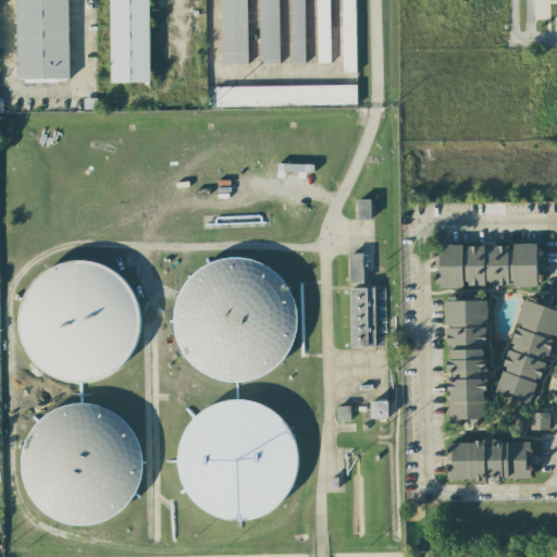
[(15,0),(16,79),(69,79),(67,0),(15,0)]
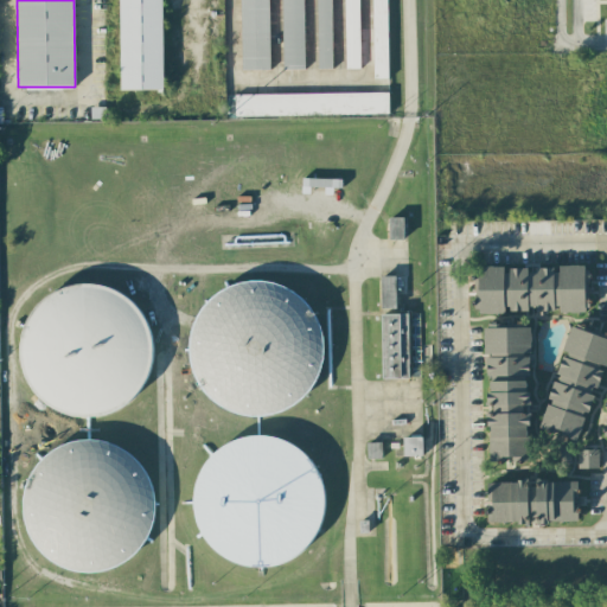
[(164,90),(161,0),(119,0),(121,90),(164,90)]
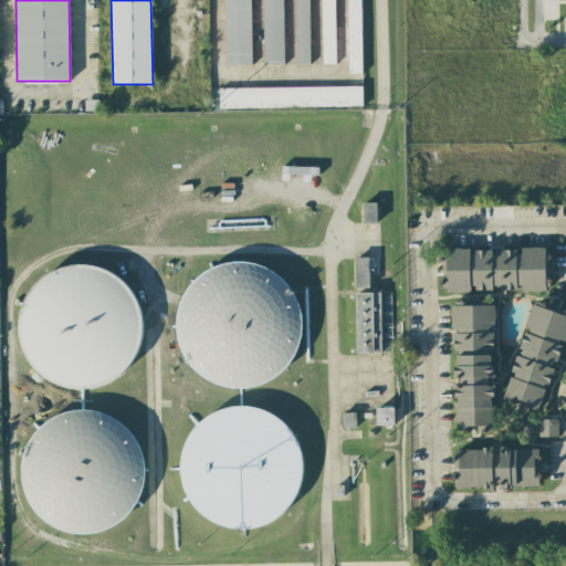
[(250,0),(223,0),(224,65),(251,65),(250,0)]
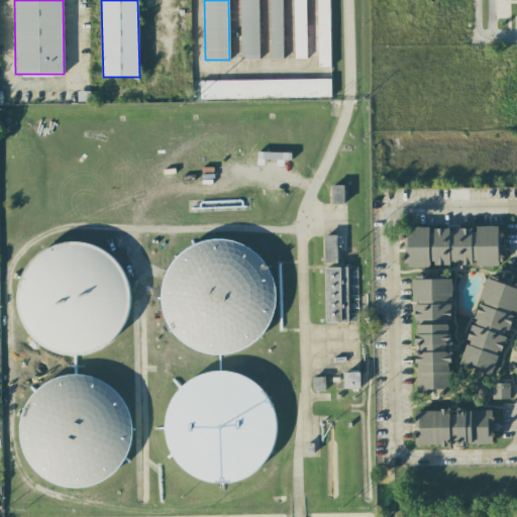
[(257,0),(239,0),(240,59),(259,59),(257,0)]
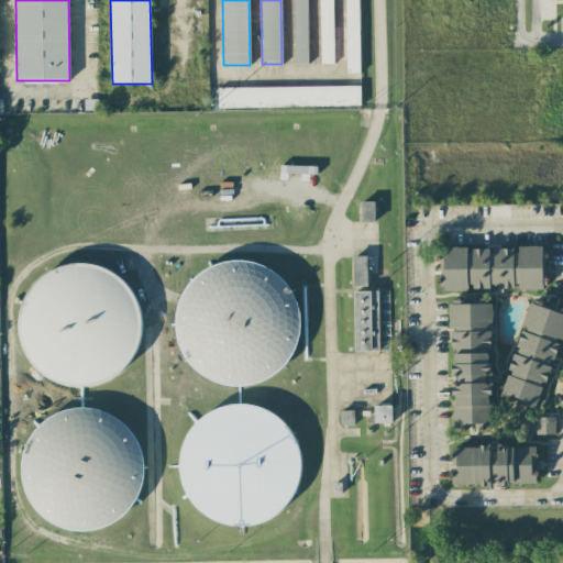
[(307,0),(293,0),(294,64),(308,64),(307,0)]
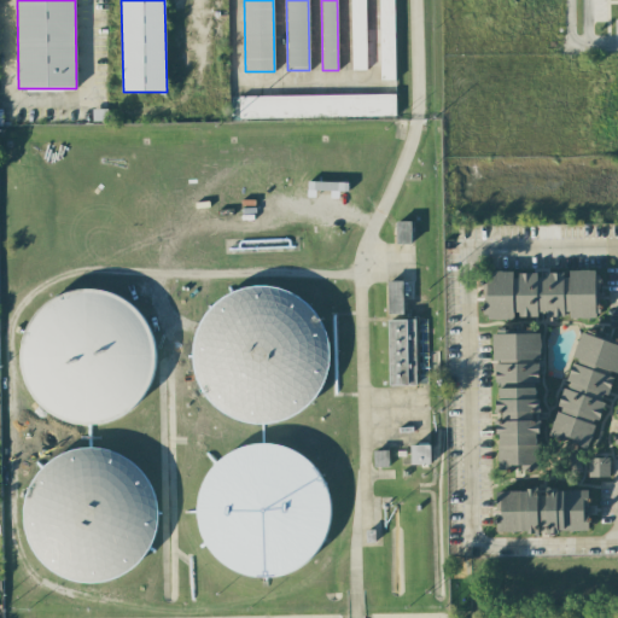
[(350,0),(351,70),(366,70),(365,0),(350,0)]
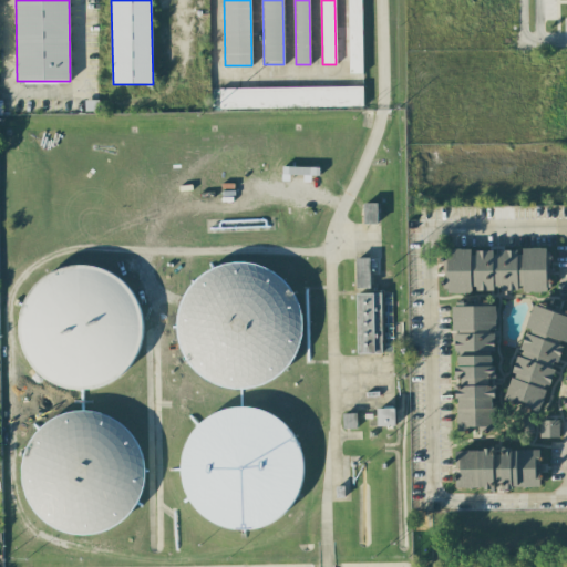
[(347,0),(349,74),(362,73),(361,0),(347,0)]
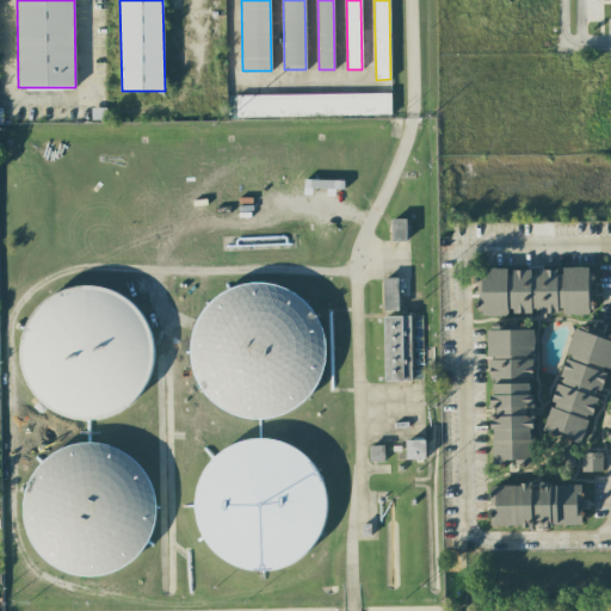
[(390,93),(236,96),(236,117),(390,115),(390,93)]
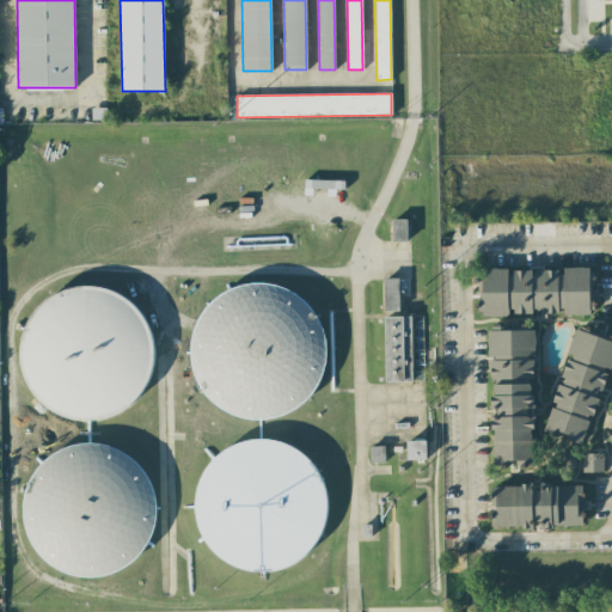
[(343,189),(343,181),(305,179),(305,188),(343,189)]
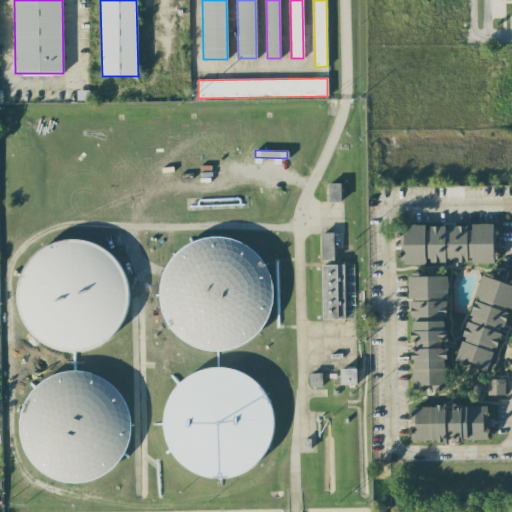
[(341,202),(340,183),(328,183),(328,202),(341,202)]
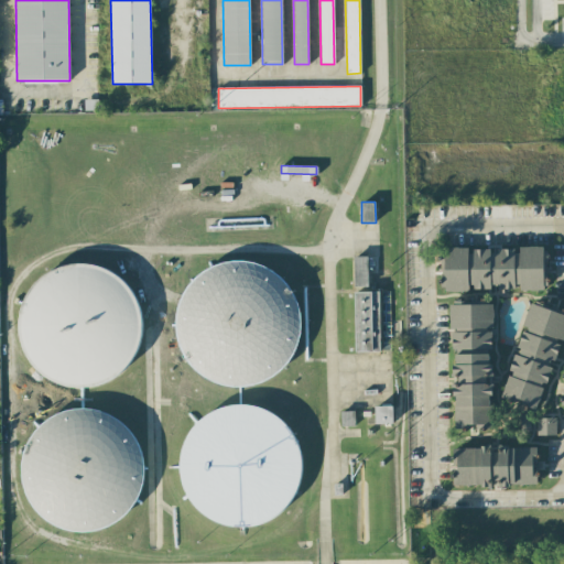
[(443,248),(444,292),(470,292),(470,290),(490,289),(490,288),(520,286),(520,291),(546,290),(545,246),(517,247),(517,250),(490,250),(489,249),(469,249),(469,247),(443,248)]
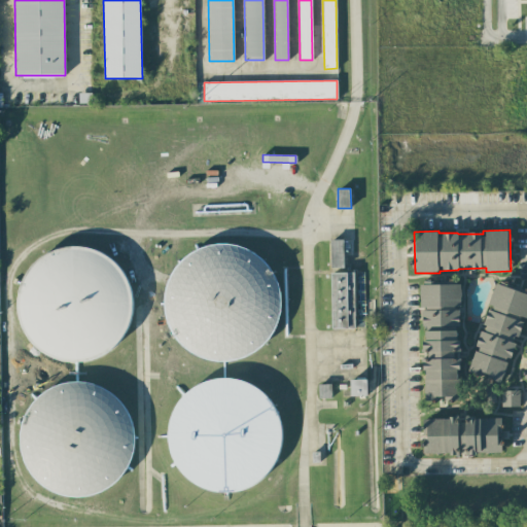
[(331,268),(344,268),(343,240),(330,240),(331,268)]
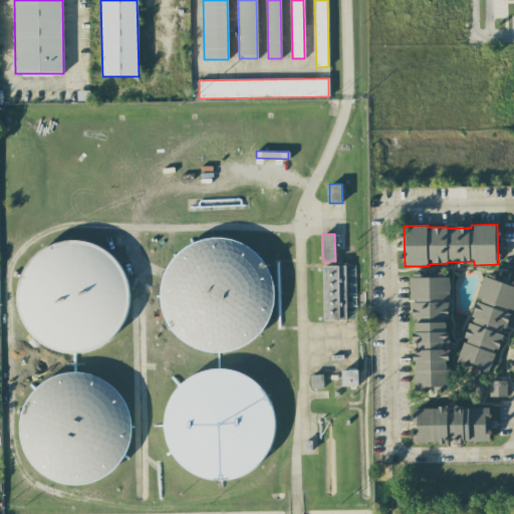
[(210,351),(217,352),(225,351),(232,350),(240,348),(246,344),(253,340),(258,335),(263,330),(268,323),(271,316),(273,309),(275,302),(275,294),(274,287),(273,279),(270,272),(266,266),(262,259),(257,254),(251,249),(244,245),(237,242),(229,240),(221,239),(212,240),(204,241),(196,244),(188,248),(182,253),(176,259),(171,266),(167,274),(164,282),(163,290),(163,299),(164,307),(166,315),(170,323),(174,330),(180,336),(186,341),(194,346),(202,349),(210,351)]
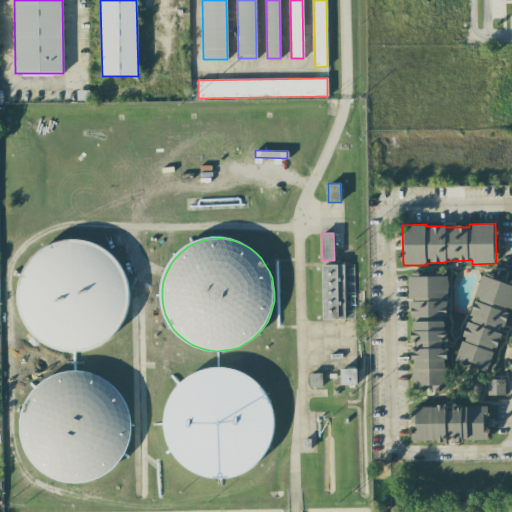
[(64,352),(71,353),(79,353),(86,352),(94,349),(100,346),(107,342),(113,337),(118,331),(122,325),(125,318),(127,311),(129,303),(129,296),(128,288),(127,281),(124,274),(120,267),(116,261),(111,255),(105,251),(98,247),(91,244),(83,242),(75,241),(66,241),(58,243),(50,246),(42,250),(36,255),(30,261),(25,268),(21,275),(18,283),(17,292),(17,300),(18,308),(20,317),(24,324),(28,331),(34,338),(40,343),(48,347),(56,350),(64,352)]
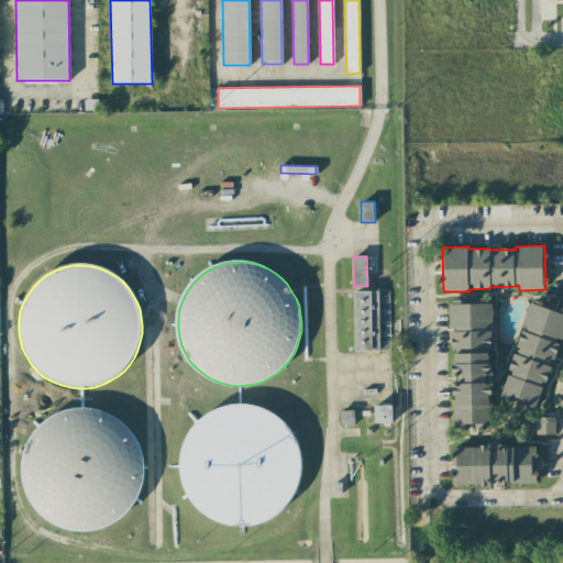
[(354,352),(379,351),(378,291),(353,291),(354,352)]
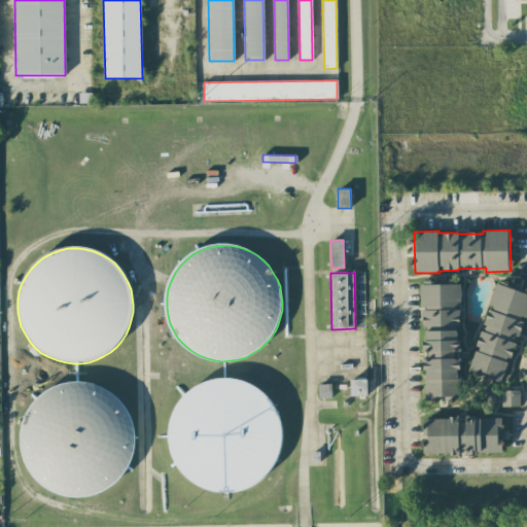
[(504,383),(520,318),(526,319),(526,288),(493,280),(470,375),(504,383)]
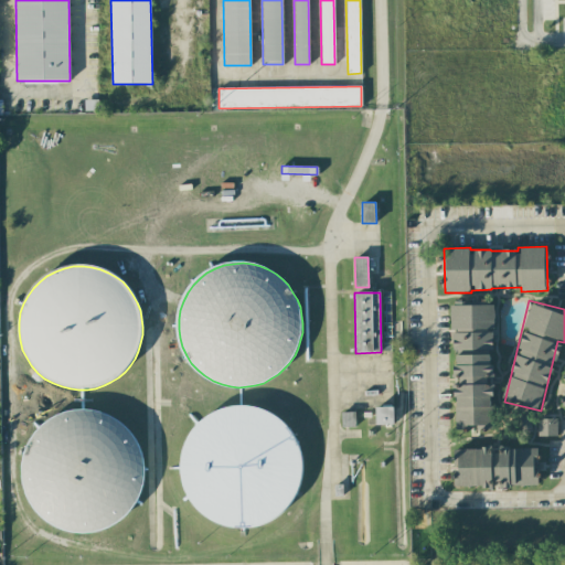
[(492,305),(450,305),(450,329),(452,329),(454,349),(455,349),(455,427),(477,427),(477,429),(493,429),(492,305)]
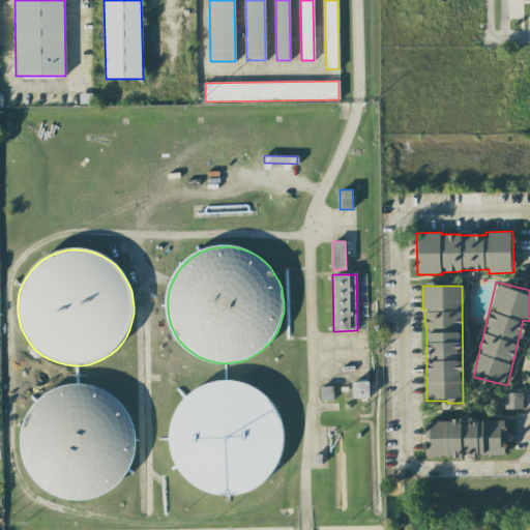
[(215,495),(224,496),(231,496),(239,495),(246,492),(254,489),(260,484),(266,479),(271,473),(275,467),(278,460),(282,452),(283,444),(284,437),(283,429),(281,421),(277,414),(274,407),(269,401),(264,394),(258,390),(252,386),(244,383),(236,381),(227,380),(218,380),(209,382),(201,385),(194,389),(186,394),(180,401),(175,408),(171,415),(169,423),(167,433),(167,441),(168,449),(171,459),(174,466),(179,473),(184,480),(192,486),(199,490),(207,493),(215,495)]
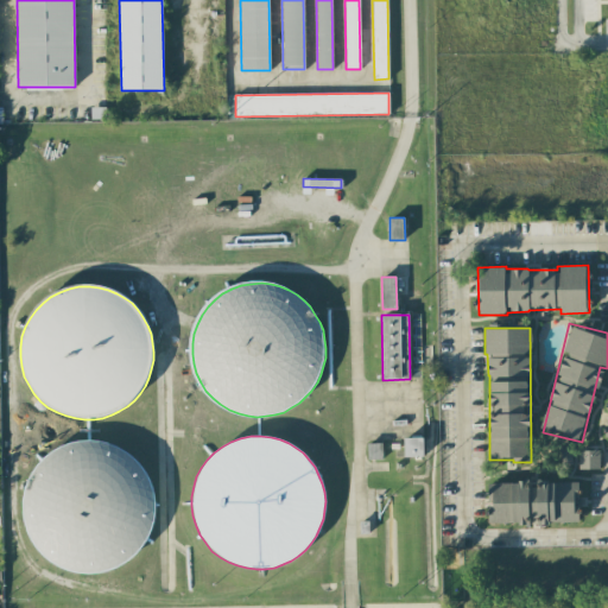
[(404,457),(423,457),(423,437),(404,437),(404,457)]
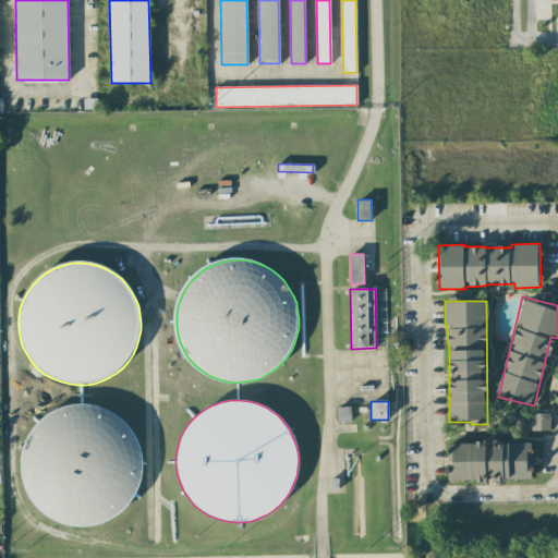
[(72,528),(80,529),(88,529),(96,528),(105,524),(111,521),(119,517),(125,511),(131,505),(135,498),(138,490),(141,483),(143,474),(143,466),(142,458),(141,450),(137,443),(133,435),(129,428),(123,422),(117,417),(109,413),(101,410),(93,408),(84,407),(74,407),(65,409),(57,412),(48,416),(41,422),(35,428),(29,436),(25,444),(22,452),(21,462),(21,471),(22,480),(24,489),(28,497),(33,505),(39,512),(46,518),(55,522),(63,525),(72,528)]
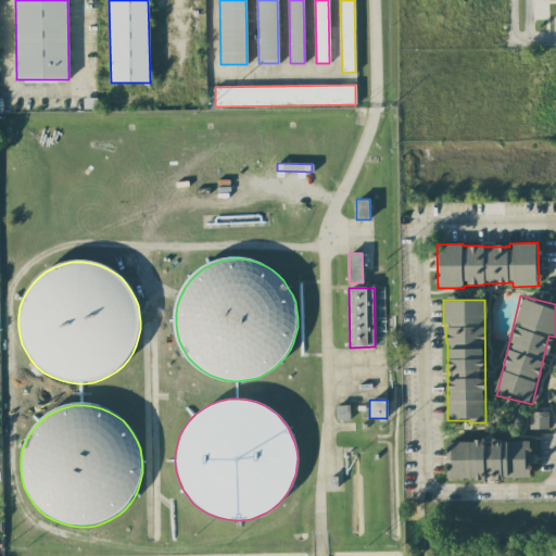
[(336,405),(337,420),(351,420),(350,405),(336,405)]
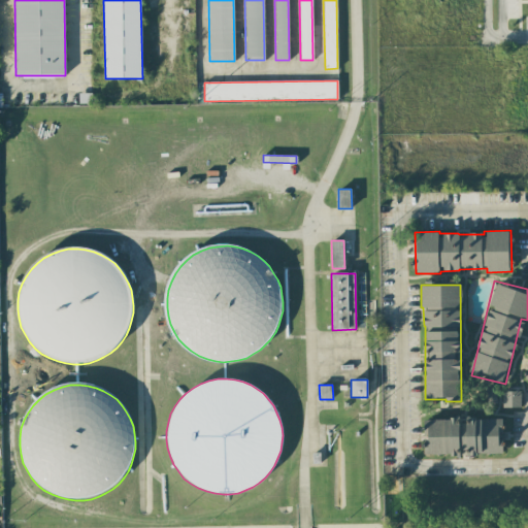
[(502,407),(520,407),(521,391),(502,391),(502,407)]
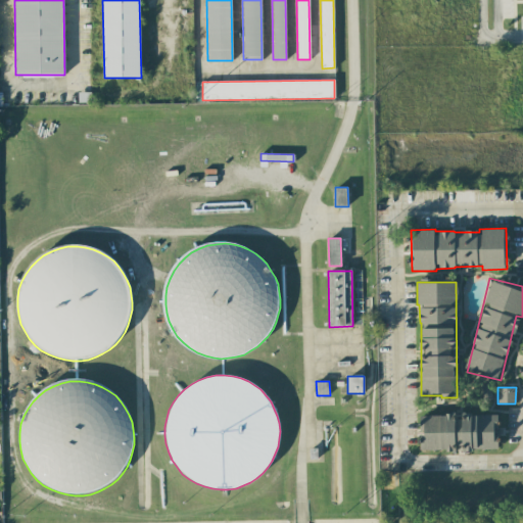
[(497,415),(462,415),(462,416),(421,416),(421,450),(459,450),(459,449),(497,449),(497,415)]
